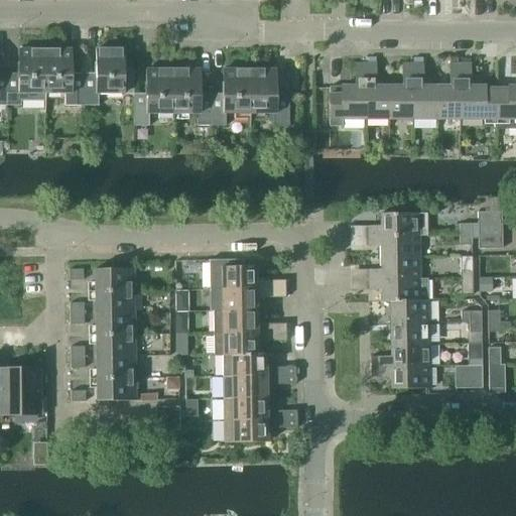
[(18,74),(6,74),(6,107),(19,107),(19,102),(42,102),(45,102),(45,94),(45,49),(18,49),(18,74)]
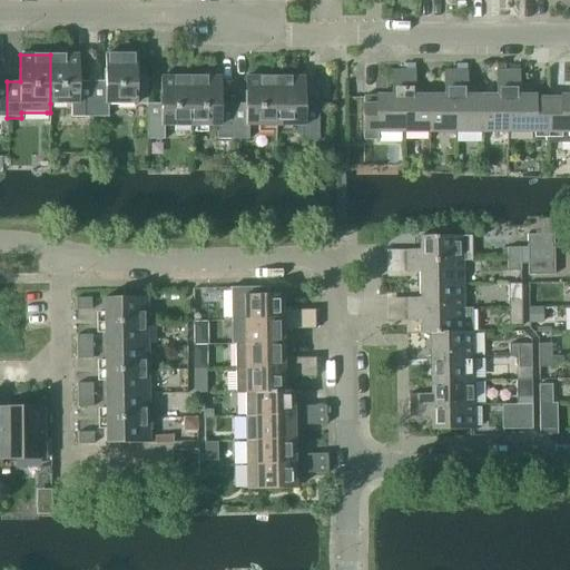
[(79,55),(50,55),(50,104),(69,104),(69,117),(76,117),(92,117),(92,81),(79,81),(79,55)]
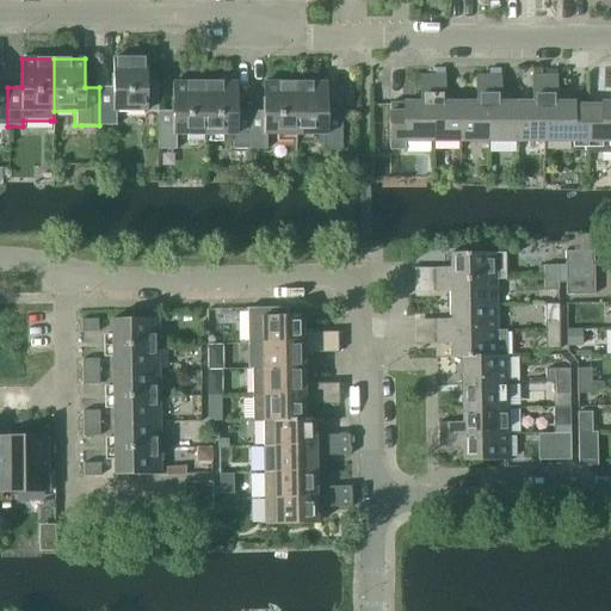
[(113,87),(99,87),(99,125),(115,125),(115,111),(147,111),(158,111),(158,82),(147,82),(147,59),(113,59),(113,87)]
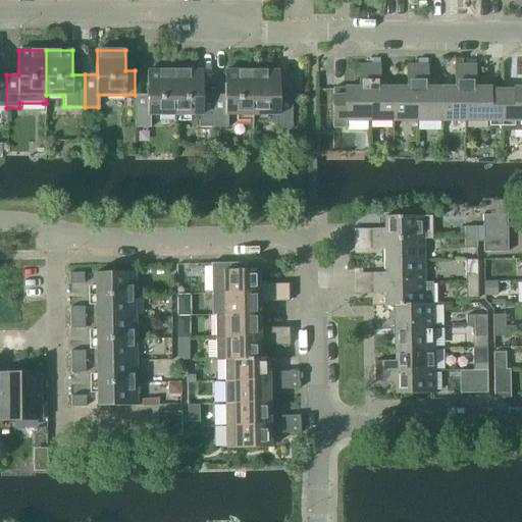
[(333,97),(333,129),(347,129),(347,122),(370,122),(370,66),(360,66),(360,89),(346,89),(333,89),(333,97)]
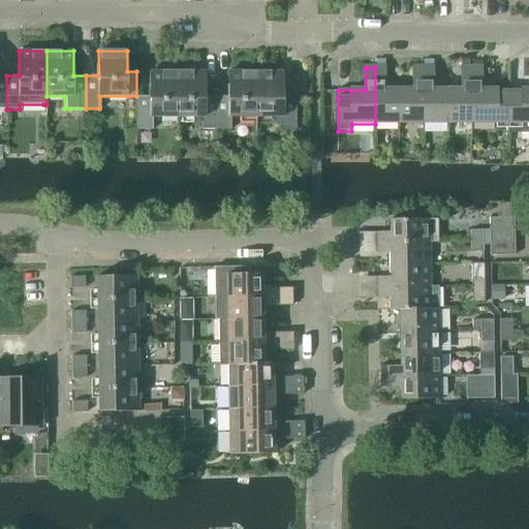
[(385,67),(375,67),(375,124),(399,123),(399,90),(385,90),(385,67)]
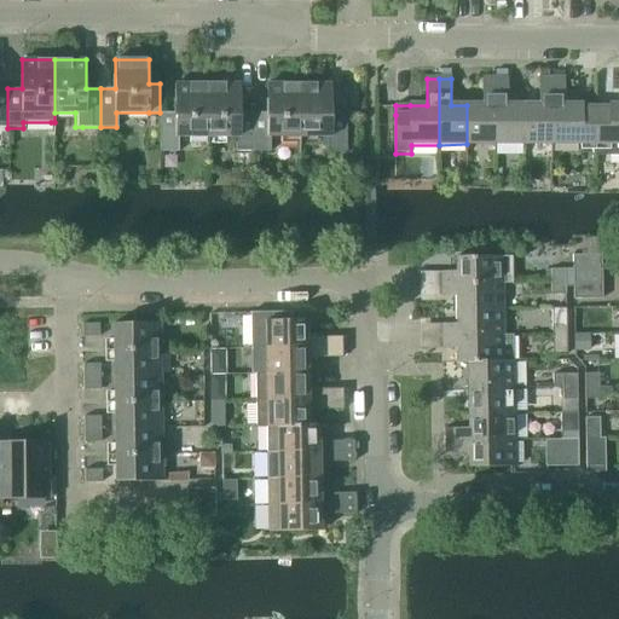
[(484,105),(467,105),(467,144),(495,144),(495,79),(484,79),(484,105)]
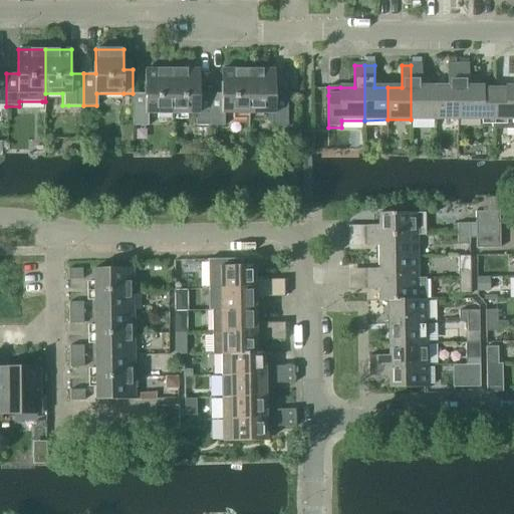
[(422,65),(411,65),(411,119),(435,119),(435,87),(422,87),(422,65)]
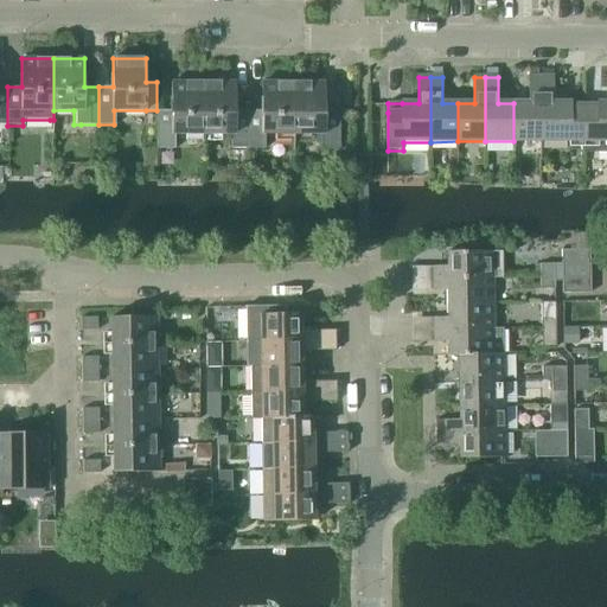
[(529,103),(513,103),(513,141),(541,141),(541,77),(529,77),(529,103)]
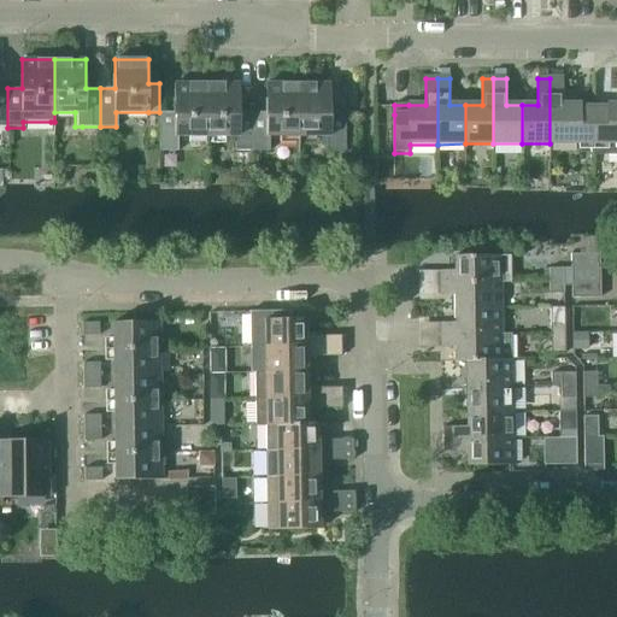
[(563,78),(550,78),(550,144),(577,144),(577,151),(594,151),(594,144),(594,107),(580,107),(580,105),(563,105),(563,78)]
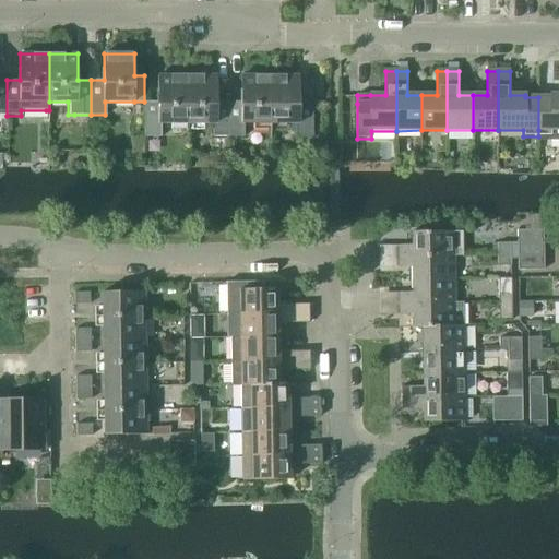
[(158,102),(144,102),(144,137),(162,137),(162,123),(188,123),(188,75),(158,75),(158,102)]
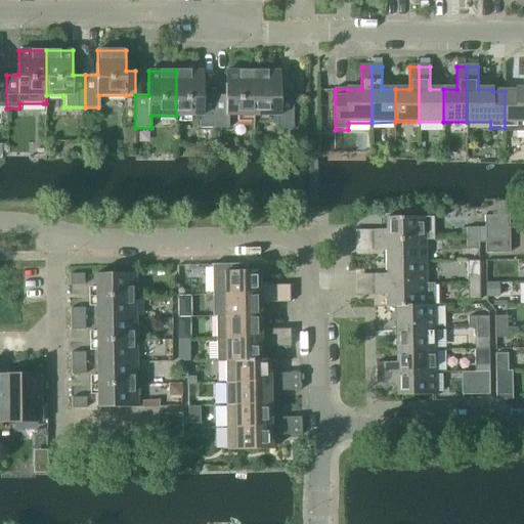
[(203,71),(176,71),(176,116),(199,116),(200,129),(215,129),(215,95),(203,95),(203,71)]
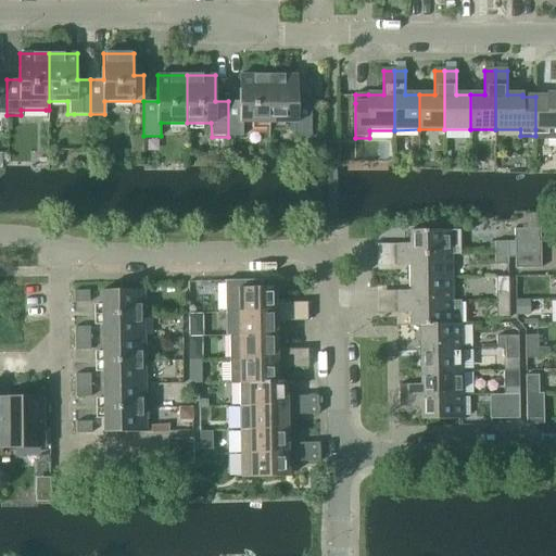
[(240,101),(228,101),(228,137),(242,137),(242,123),(269,123),(269,75),(240,75),(240,101)]
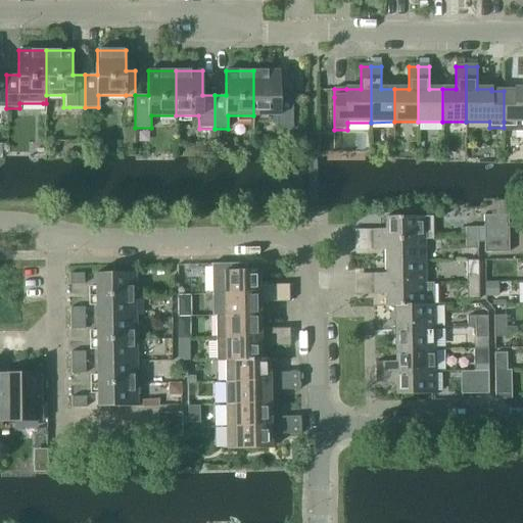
[(280,70),(253,70),(253,115),(271,115),(271,125),(276,125),(276,129),(291,129),(291,95),(280,95),(280,70)]
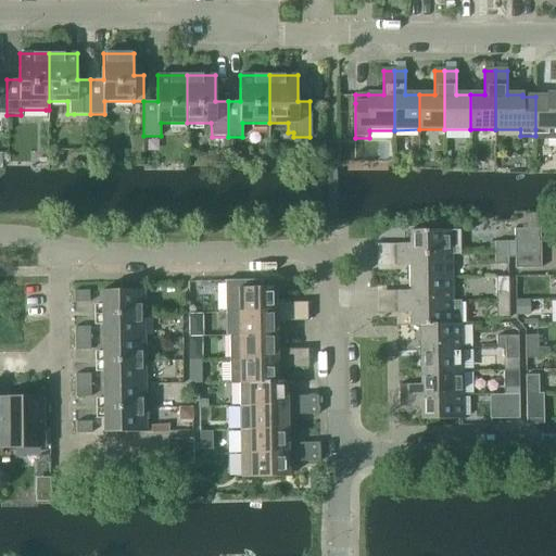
[(548,97),(535,97),(535,129),(535,136),(535,140),(555,140),(555,93),(548,95),(548,97)]
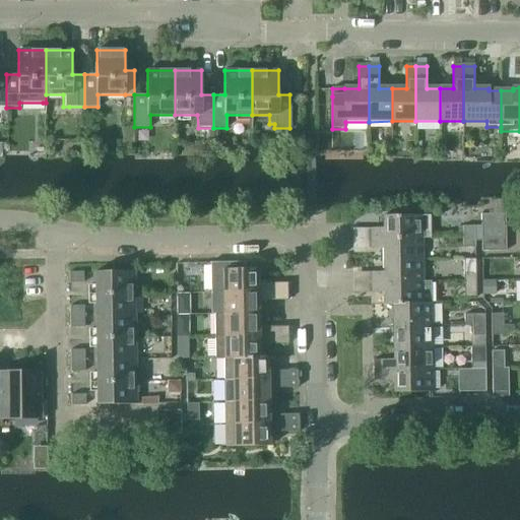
[(481,226),(506,226),(506,214),(481,214),(481,226)]
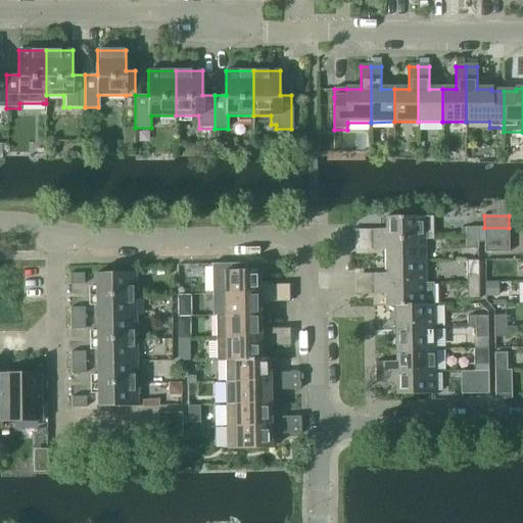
[(432,217),(425,217),(385,217),(385,230),(365,230),(366,240),(425,239),(432,239),(432,217)]
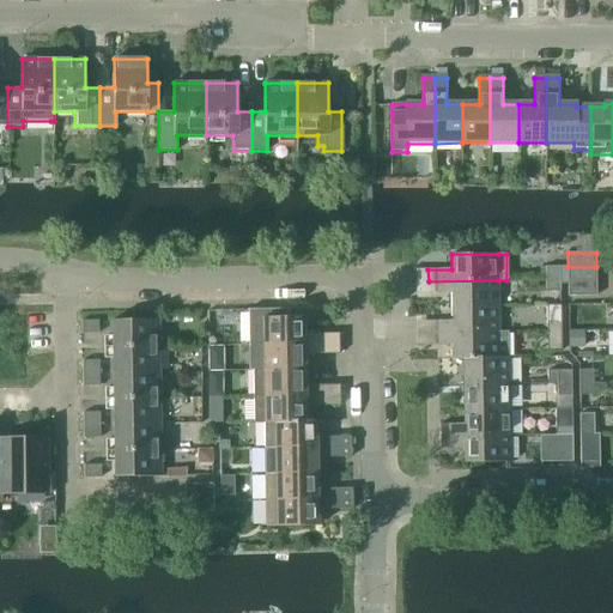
[(568,281),(596,281),(596,267),(568,267),(568,281)]
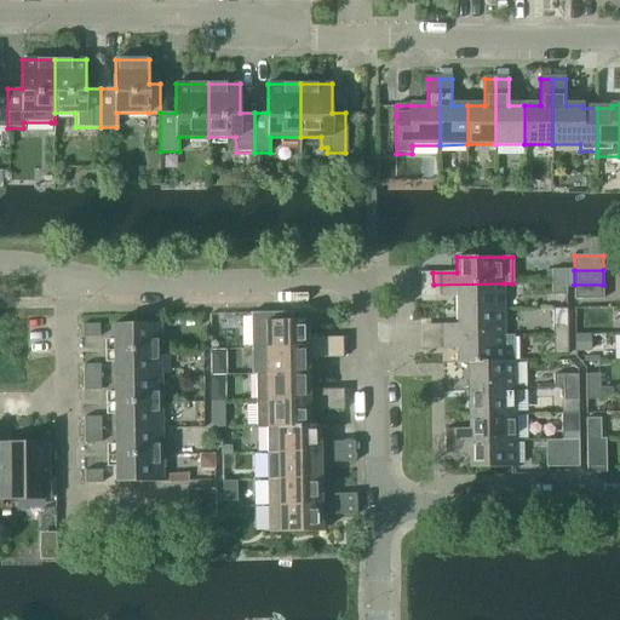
[(551,282),(564,282),(564,271),(551,271),(551,282)]
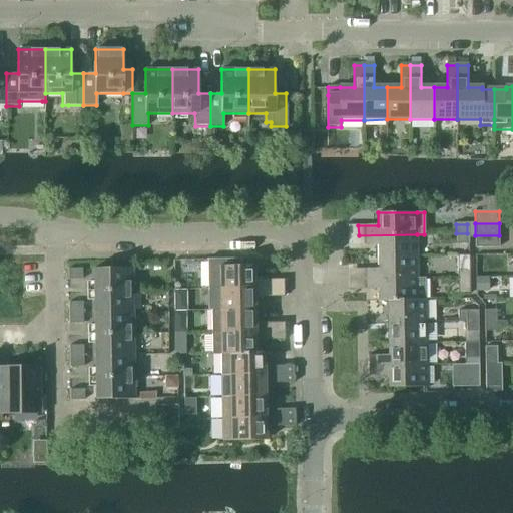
[(468,244),(468,238),(467,233),(456,233),(456,244),(468,244)]
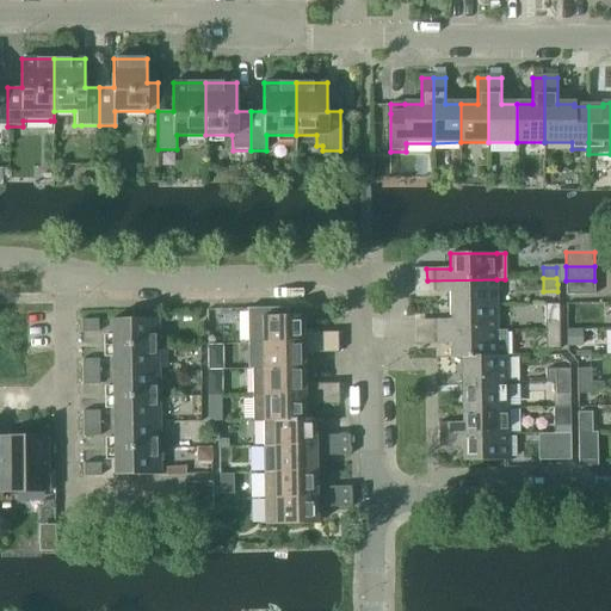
[(451,306),(497,306),(497,279),(427,281),(427,292),(451,292),(451,306)]
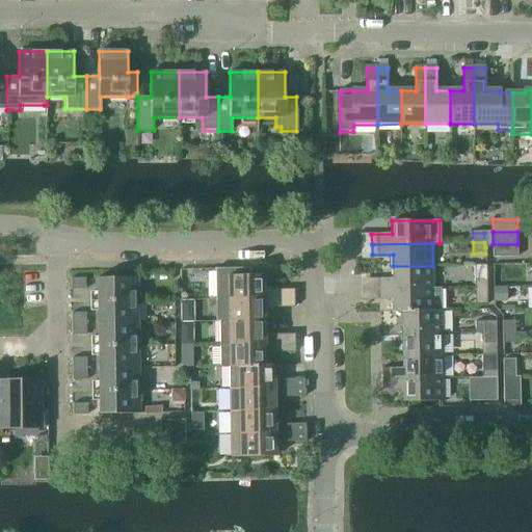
[(517,257),(517,244),(493,244),(493,247),(493,257),(517,257)]
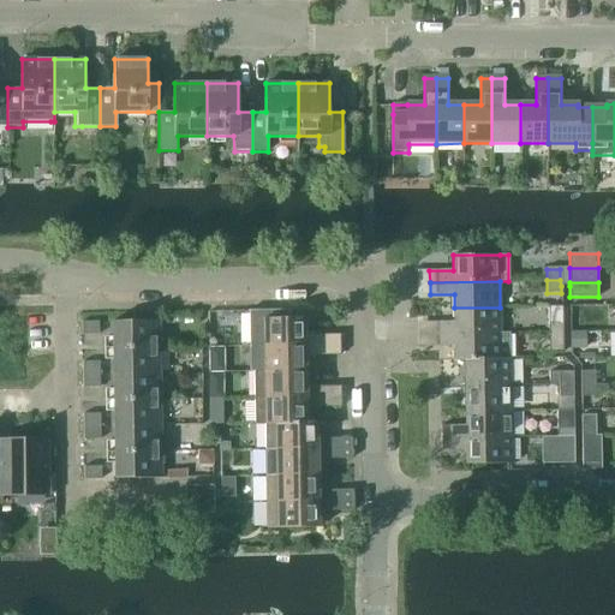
[(442,333),(501,333),(500,308),(454,308),(454,322),(442,322),(442,333)]
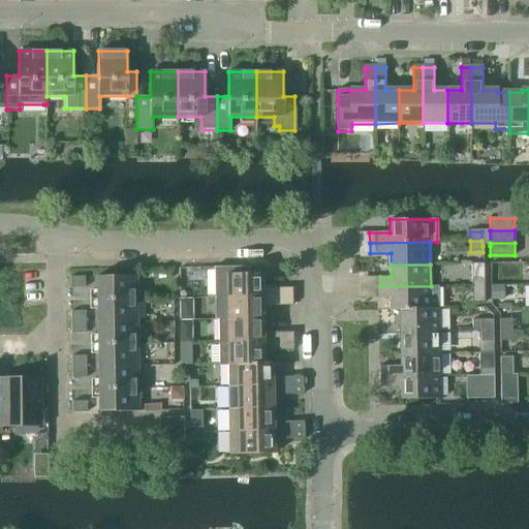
[(471,285),(483,285),(483,265),(471,265),(471,285)]
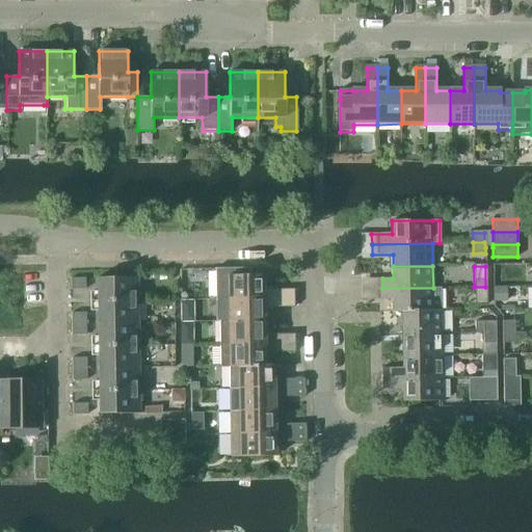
[(264,275),(250,275),(250,269),(251,269),(251,268),(215,269),(215,270),(216,301),(219,301),(219,299),(294,298),(294,289),(264,290),(264,275)]
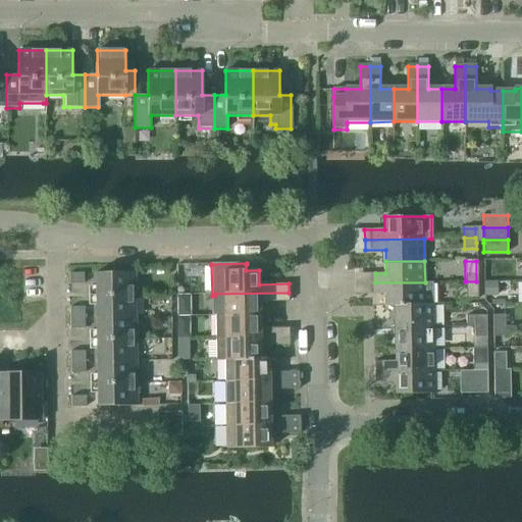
[(89,296),(135,296),(135,272),(95,273),(96,288),(89,288),(89,296)]
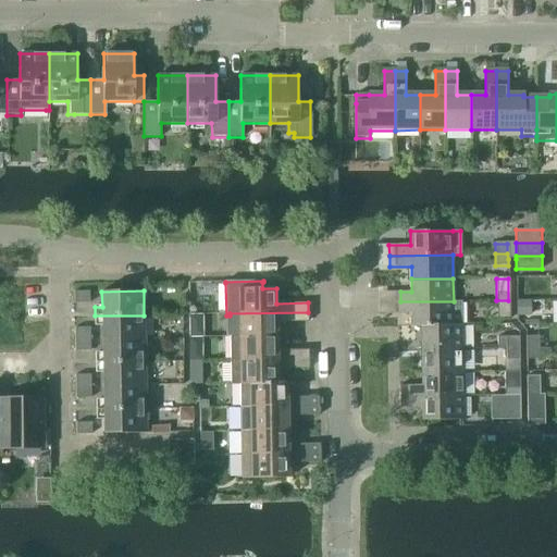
[(82,292),(74,292),(74,302),(74,304),(82,304),(89,304),(89,292),(82,292)]
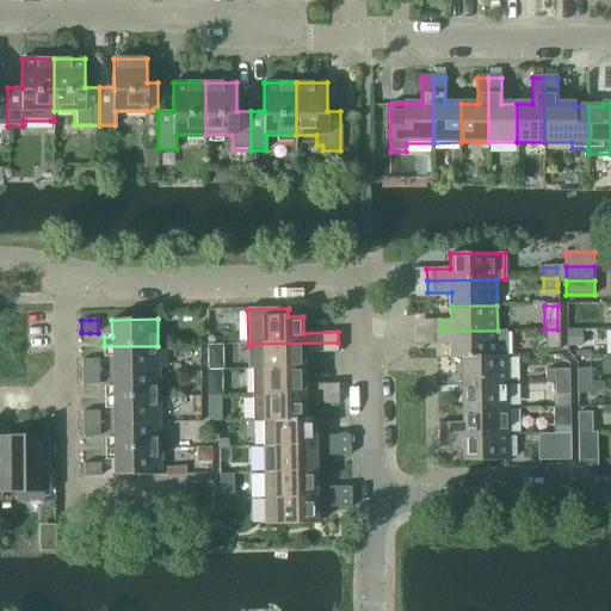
[(544,351),(559,351),(557,329),(544,329),(544,351)]
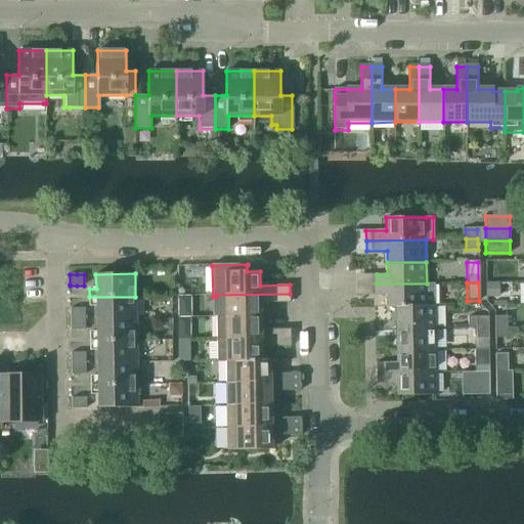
[(435,285),(427,285),(427,284),(377,284),(377,295),(387,295),(387,307),(396,307),(426,307),(427,305),(435,305),(435,285)]
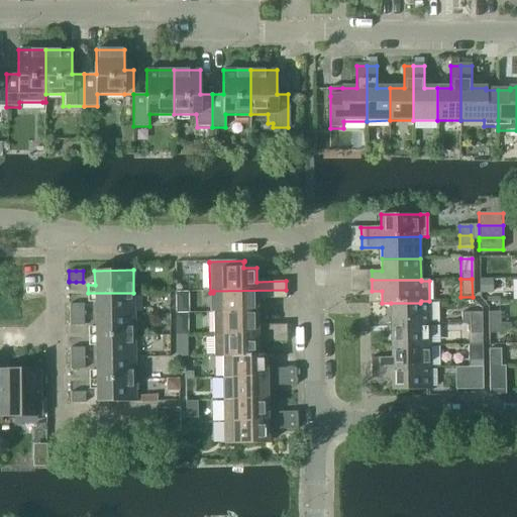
[(213,313),(257,312),(256,299),(286,299),(286,290),(213,291),(213,293),(213,313)]
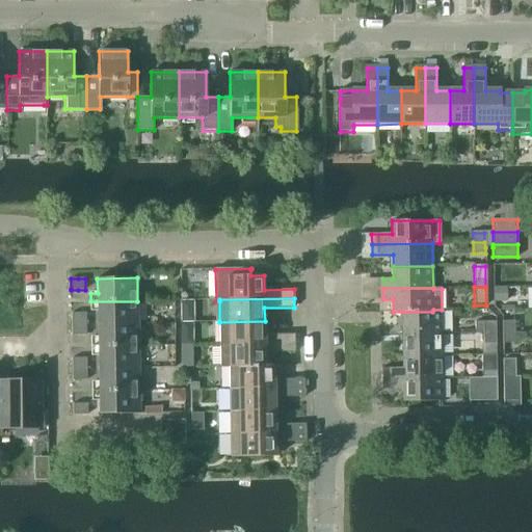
[(98,324),(137,323),(137,301),(90,301),(90,310),(98,310),(98,324)]
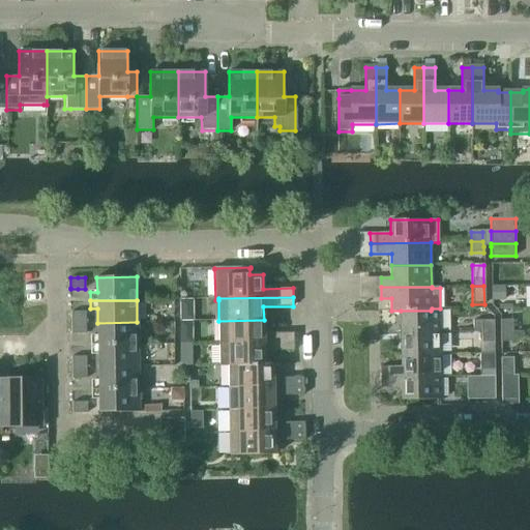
[(401,332),(440,331),(440,308),(432,308),(431,311),(401,311),(401,332)]
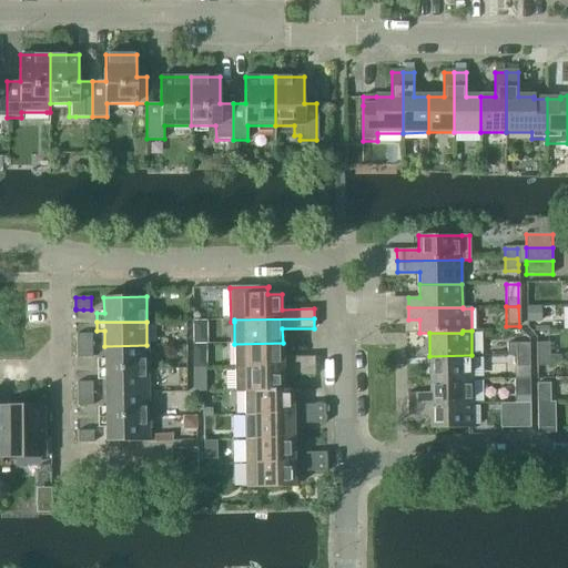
[(83,335),(75,335),(77,346),(84,346),(92,346),(91,334),(83,335)]
